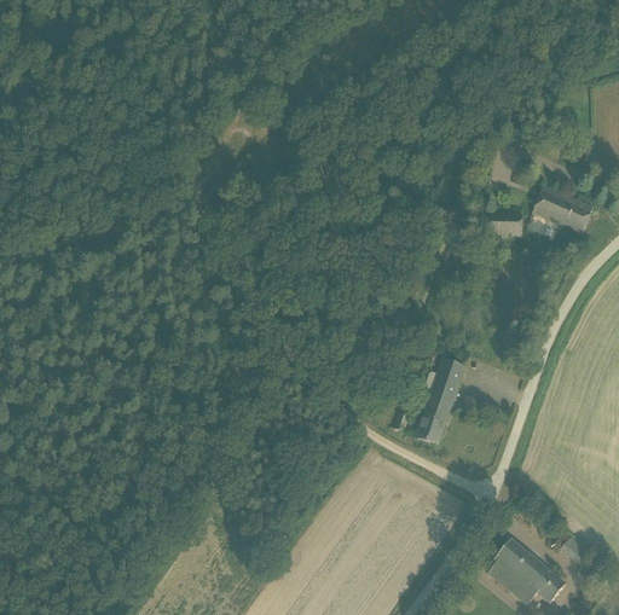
[(591,149),(579,144),(573,160),(584,164),(591,149)]
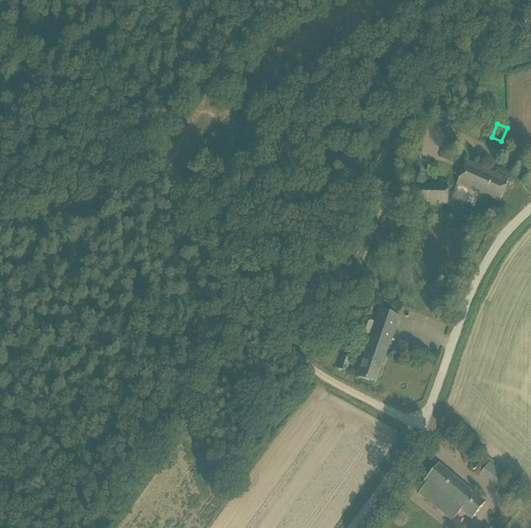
[(499,200),(508,177),(465,160),(455,183),(499,200)]
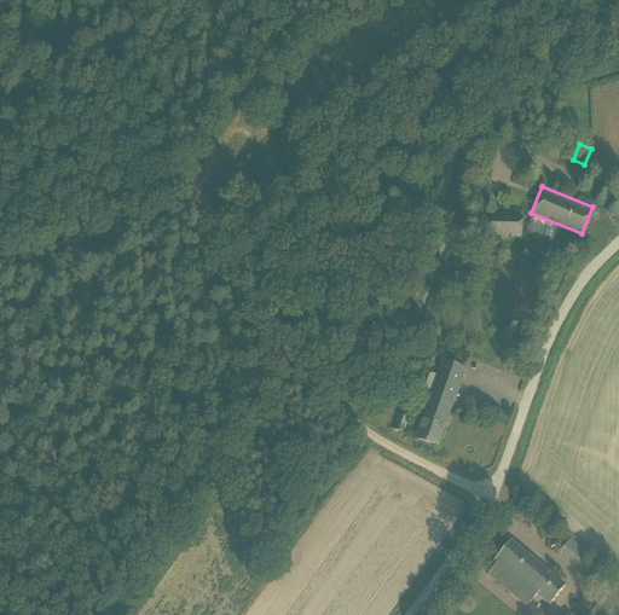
[(473,235),(521,236),(521,212),(474,210),(473,235)]
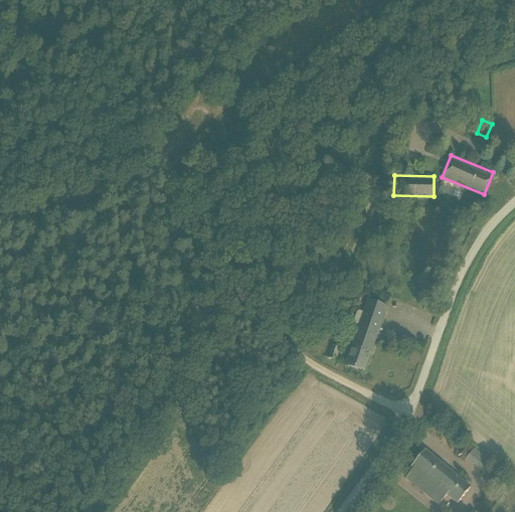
[(263,231),(273,238),(278,231),(282,234),(285,230),(270,220),(263,231)]
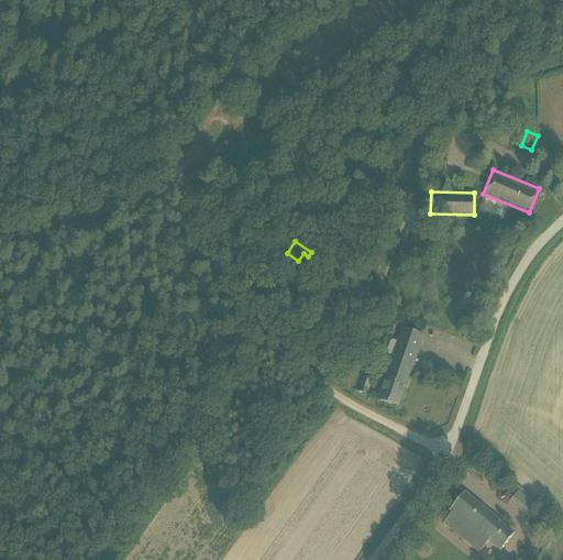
[(397,405),(422,333),(403,326),(398,340),(393,338),(392,339),(387,350),(388,352),(393,353),(377,398),(397,405)]
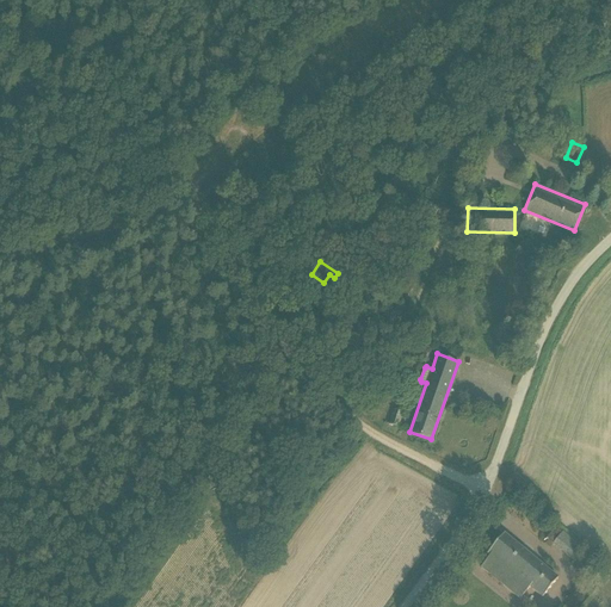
[(403,410),(400,409),(401,406),(395,404),(394,407),(389,422),(397,426),(403,410)]
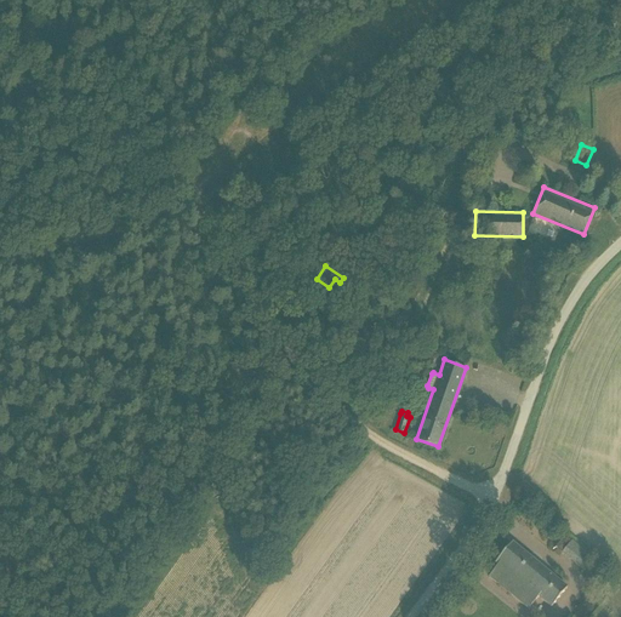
[(582,569),(593,555),(573,537),(562,550),(582,569)]
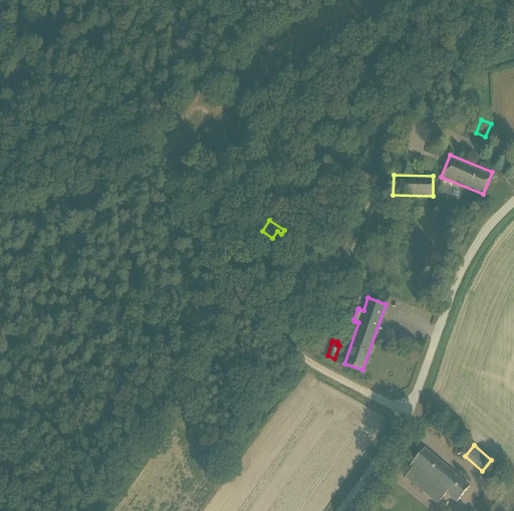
[(468,484),(423,448),(410,465),(412,466),(405,476),(437,502),(445,493),(456,501),(468,484)]
